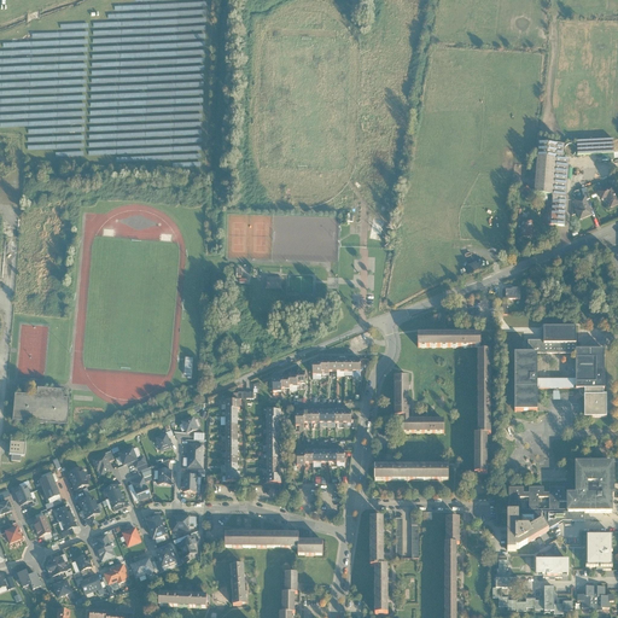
[(192,15),(208,15),(208,3),(192,3),(192,15)]
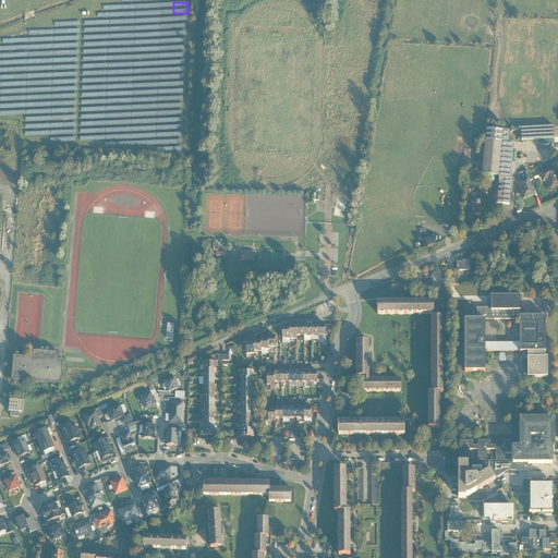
[(174,136),(183,136),(183,124),(173,124),(173,130),(174,130),(174,136)]
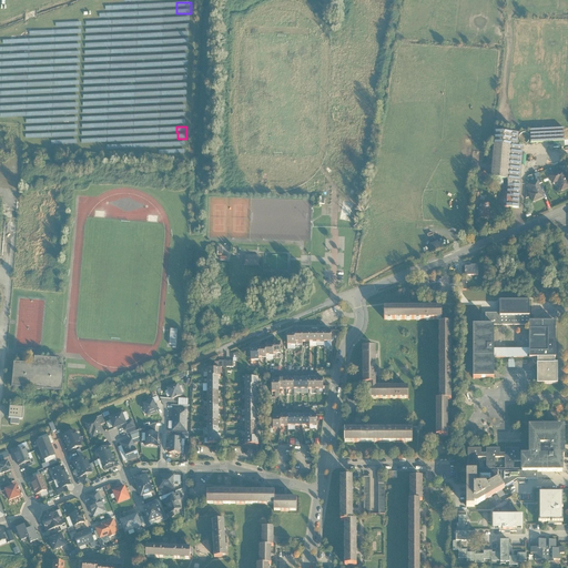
[(564,129),(530,130),(530,142),(564,141),(564,129)]
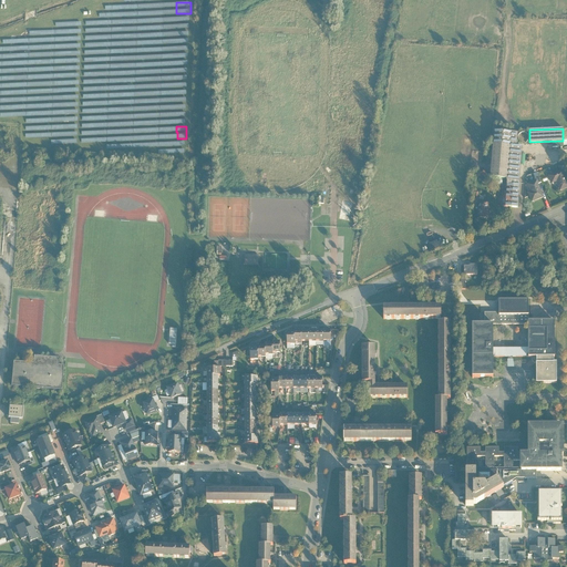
[(498,206),(518,208),(523,146),(516,146),(518,133),(494,131),(491,177),(507,178),(506,185),(502,185),(501,197),(498,197),(498,206)]
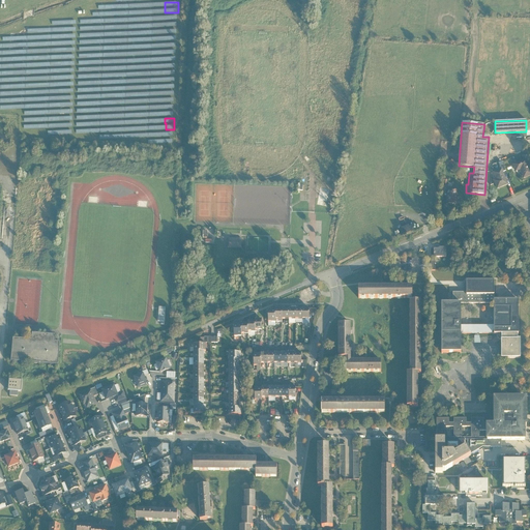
[(529,175),(529,167),(526,158),(512,165),(516,172),(520,170),(524,178),(529,175)]
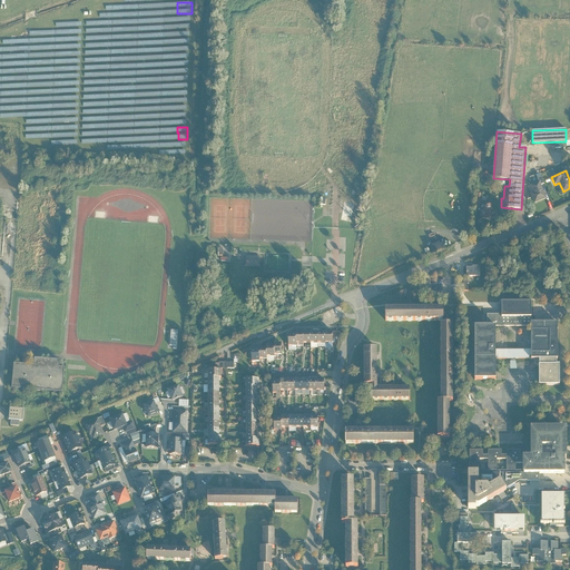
[(547,198),(540,182),(531,185),(533,194),(531,194),(534,204),(547,198)]
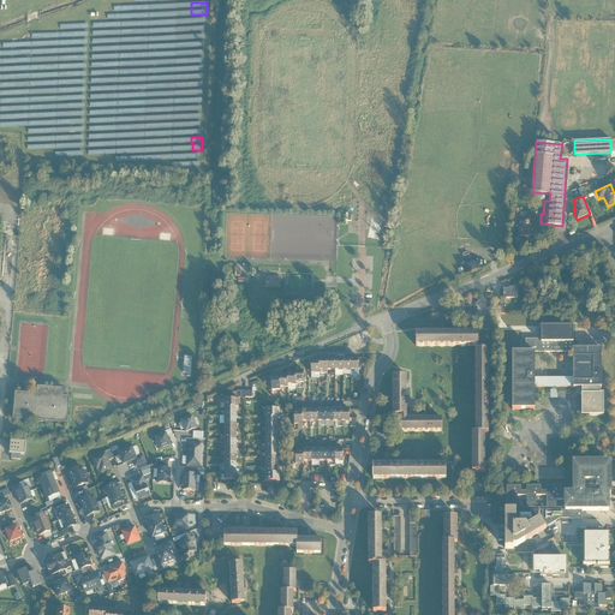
[(374,214),(369,238),(382,240),(387,216),(374,214)]
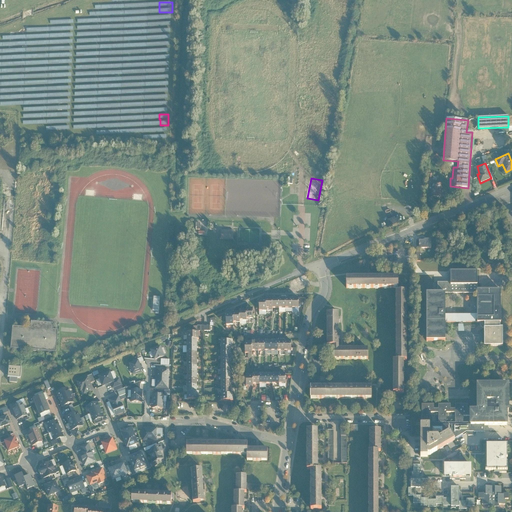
[(442,198),(443,185),(432,184),(431,197),(442,198)]
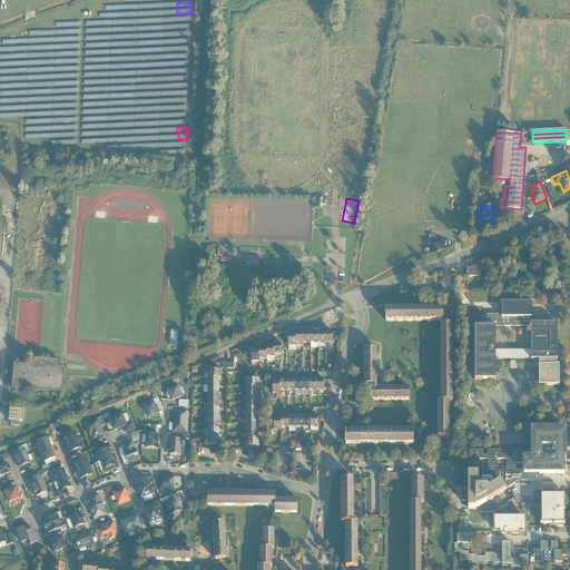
[(261,256),(246,256),(246,267),(261,267),(261,256)]
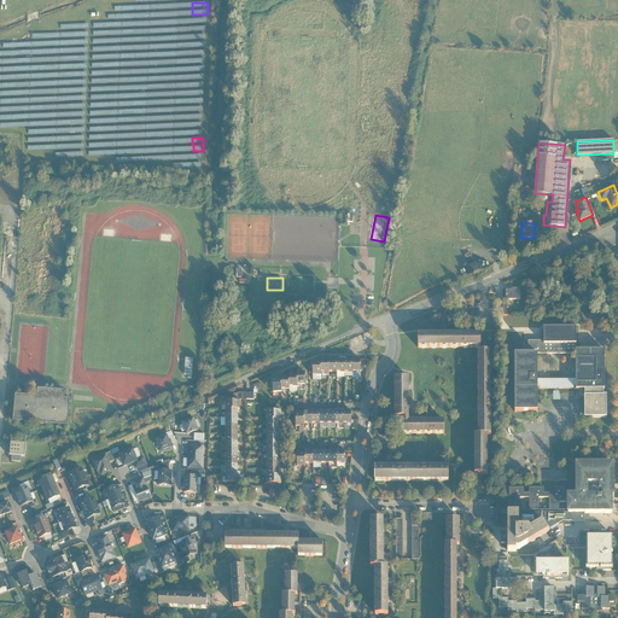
[(506,291),(506,301),(520,301),(519,289),(512,290),(512,291),(506,291)]
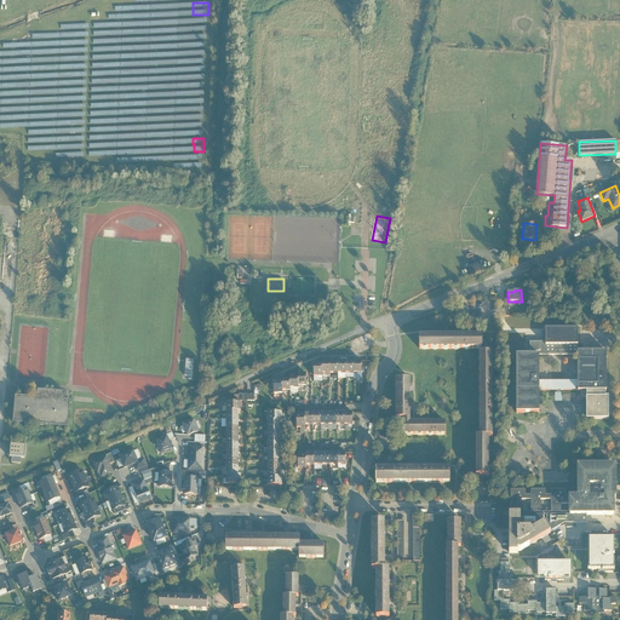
[(516,386),(516,414),(539,415),(539,391),(578,391),(578,392),(583,392),(583,394),(581,394),(584,399),(585,399),(586,399),(587,420),(609,420),(609,397),(607,397),(607,391),(607,369),(607,351),(578,351),(578,346),(579,346),(578,328),(545,329),(545,343),(529,343),(529,356),(516,356),(516,386)]
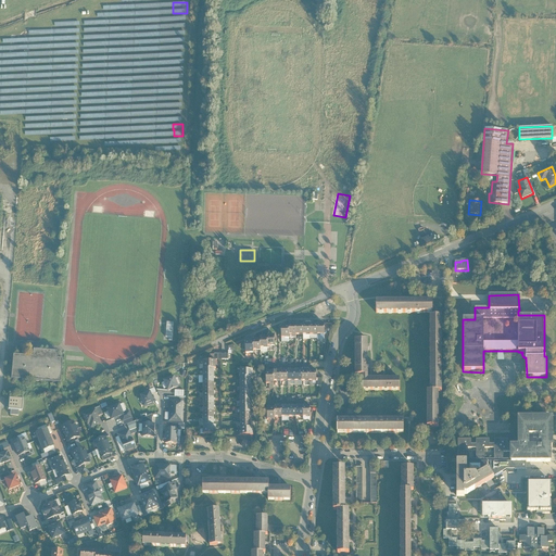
[(376,302),(376,313),(397,313),(397,302),(376,302)]
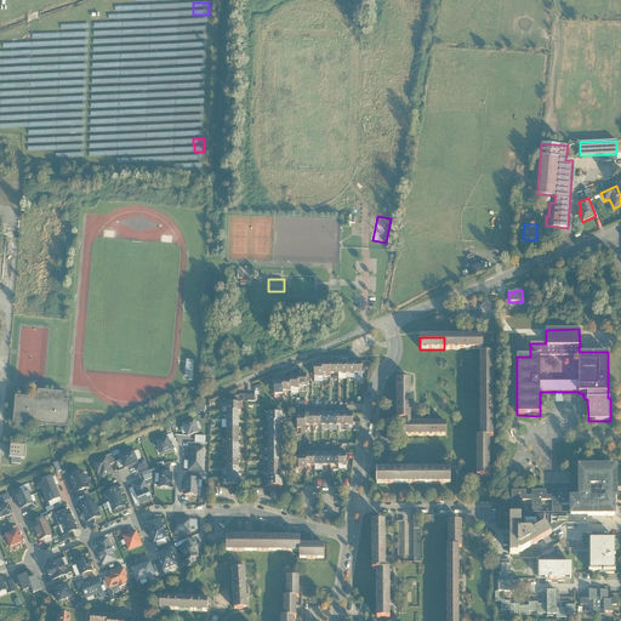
[(444,337),(444,349),(465,349),(465,337),(444,337)]
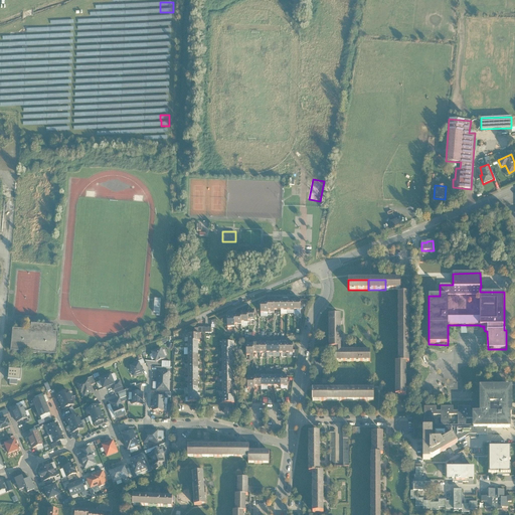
[(403,280),(385,280),(385,290),(401,290),(403,290),(403,280)]
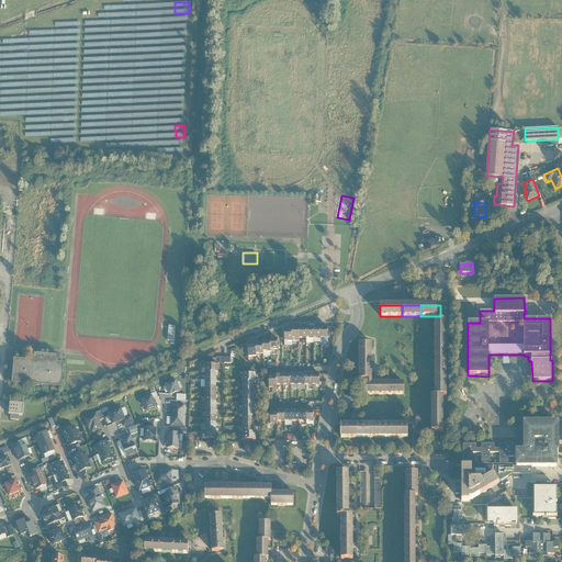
[(435,321),(435,339),(448,339),(448,321),(440,321),(438,321),(435,321)]
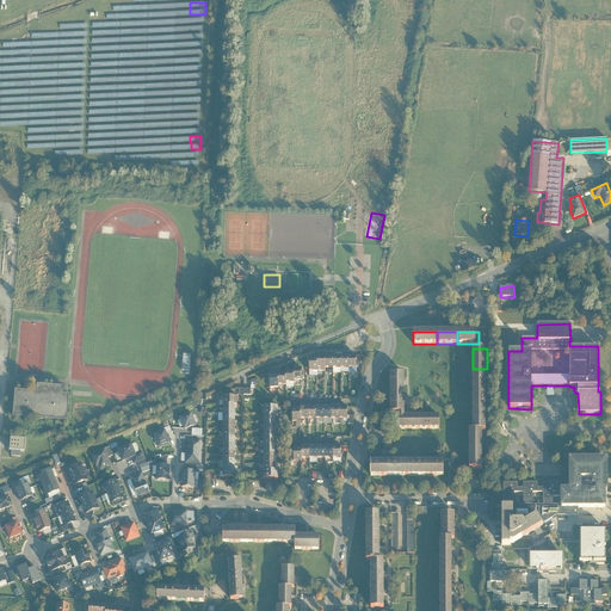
[(183,371),(186,371),(186,375),(192,375),(192,355),(184,355),(183,371)]
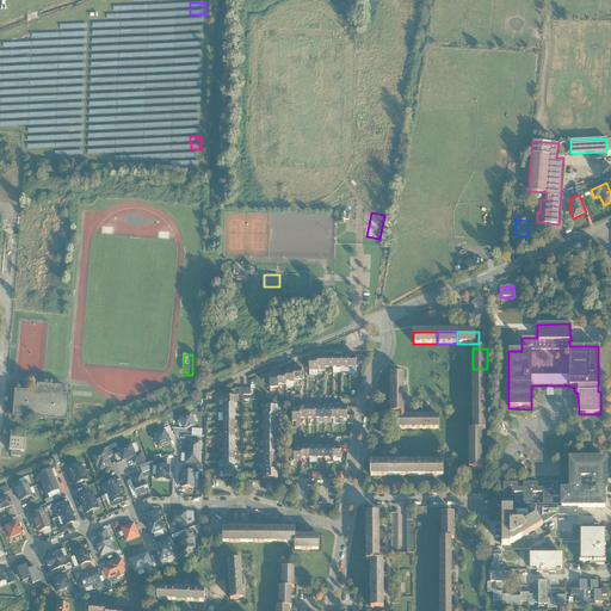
[(473,369),(473,389),(487,389),(487,369),(473,369)]
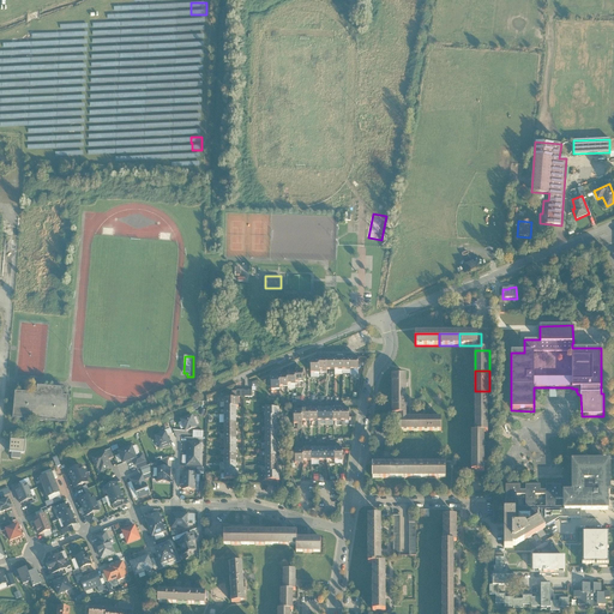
[(407,375),(392,375),(392,396),(407,396),(407,375)]
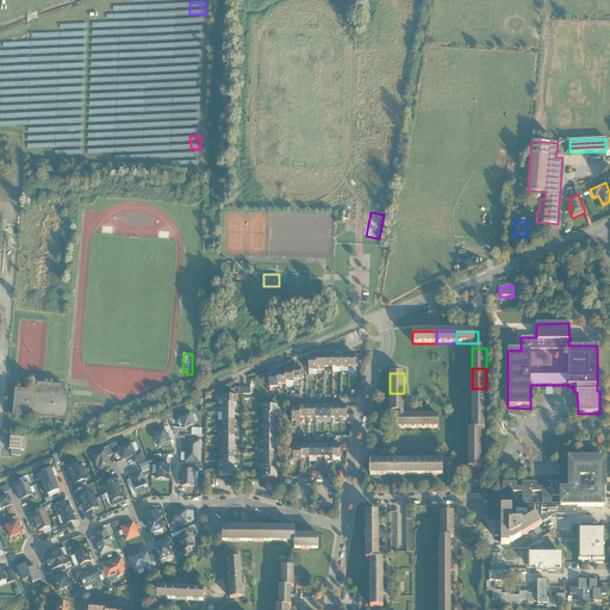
[(13,416),(67,421),(69,396),(64,396),(64,387),(37,385),(36,392),(16,391),(13,416)]
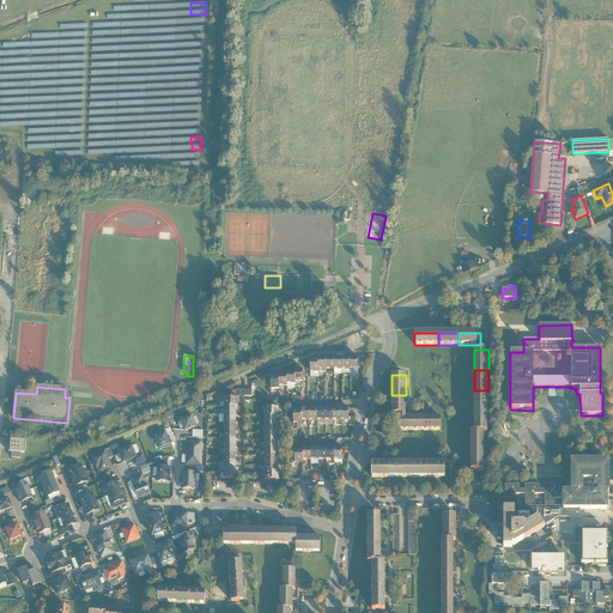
[(489,390),(474,390),(474,412),(489,412),(489,390)]
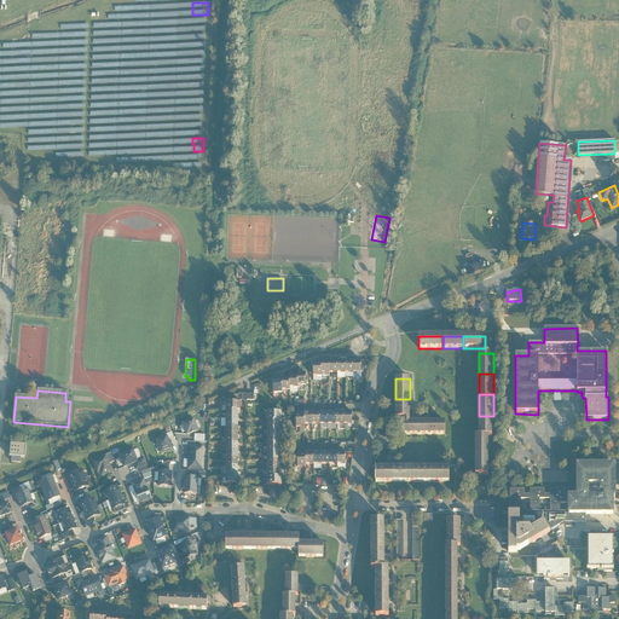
[(410,399),(395,399),(395,418),(404,418),(410,418),(410,399)]
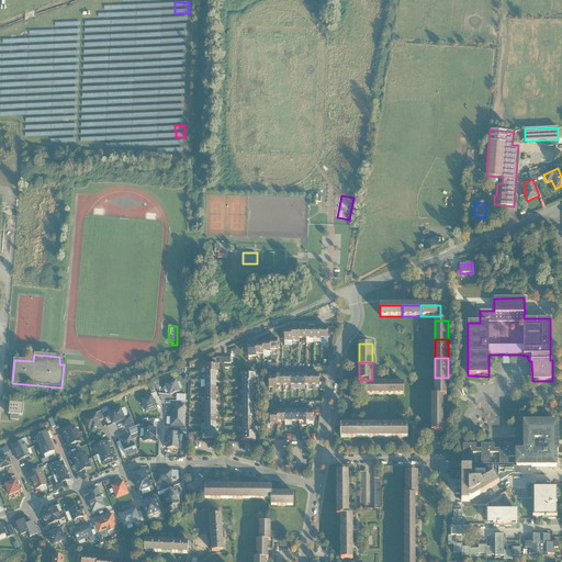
[(435,378),(435,396),(444,396),(448,396),(448,378),(435,378)]
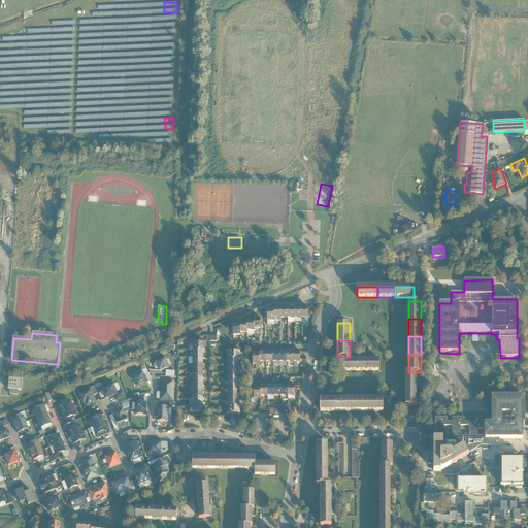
[(166,358),(156,362),(160,373),(170,369),(166,358)]
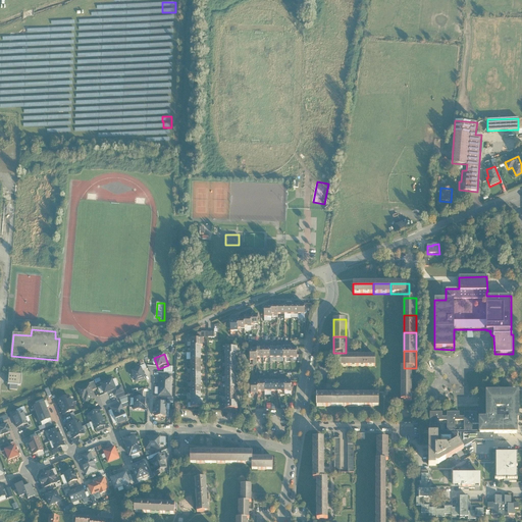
[(341,356),(340,367),(359,367),(359,356),(346,356),(341,356)]
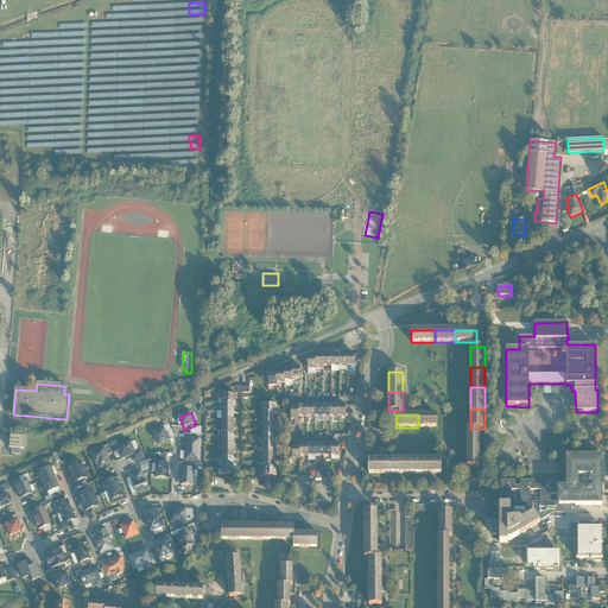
[(439,415),(418,415),(418,428),(439,428),(439,415)]
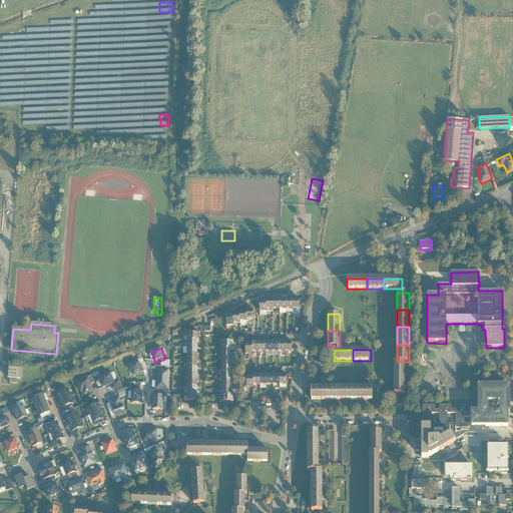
[(394,362),(394,378),(405,378),(405,362),(397,362),(394,362)]
